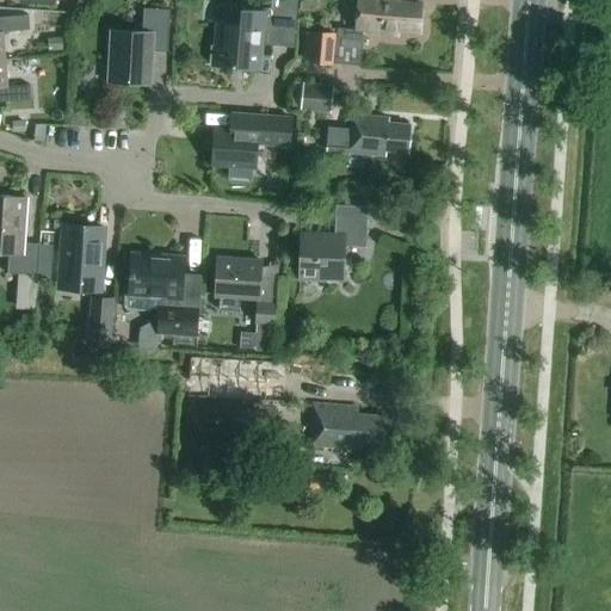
[(213,47),(210,67),(260,71),(261,45),(276,47),(294,48),(297,0),(279,0),(279,13),(241,11),(240,25),(217,23),(215,48),(213,47)]
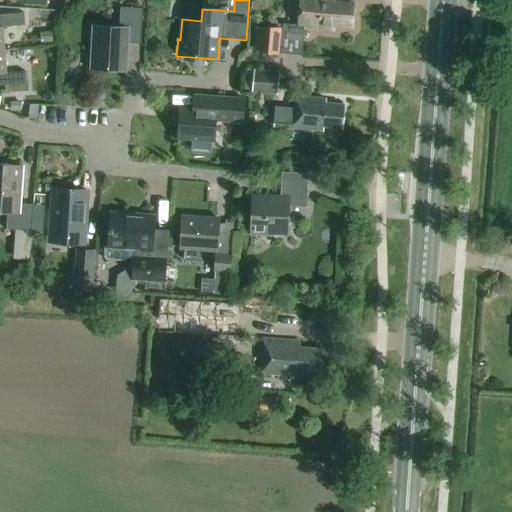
[(351,28),(353,4),(335,2),(334,0),(299,0),(298,25),(288,25),(287,30),(260,28),(258,52),(278,54),(279,38),(303,40),(304,28),(332,30),(333,26),(351,28)]
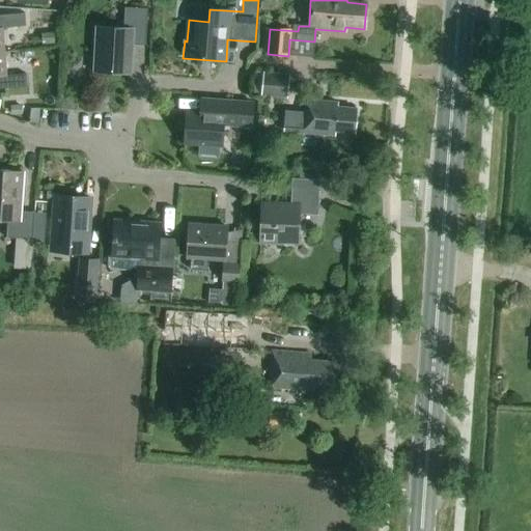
[(146,40),(147,9),(124,8),(123,30),(98,29),(95,71),(130,73),(132,40),(146,40)]
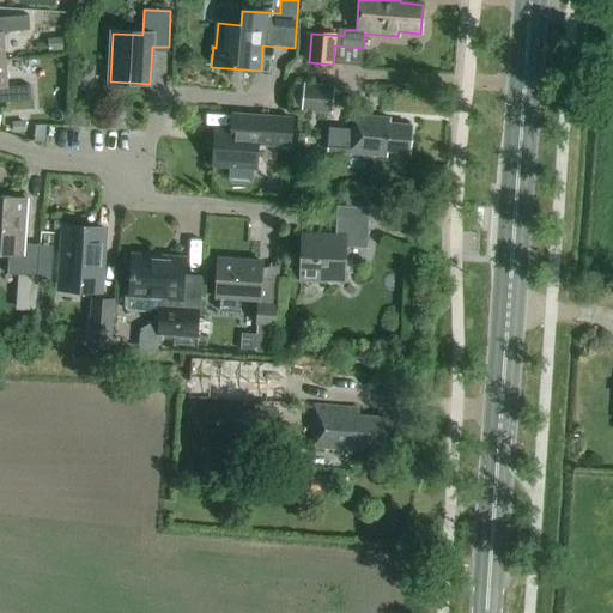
[(0,60),(5,61),(2,34),(30,31),(29,16),(0,18),(0,60)]
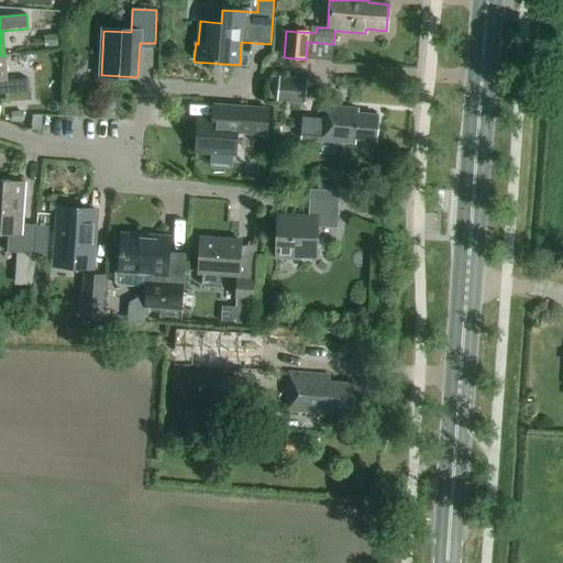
[(44,37),(45,47),(58,46),(57,36),(44,37)]
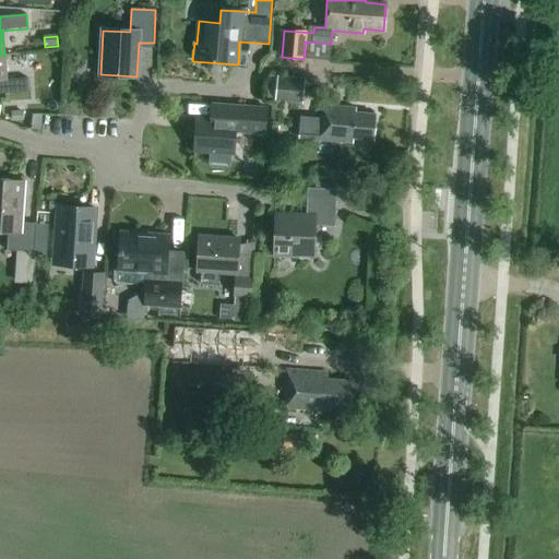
[(4,56),(0,55),(0,84),(1,94),(28,92),(27,79),(7,81),(4,56)]
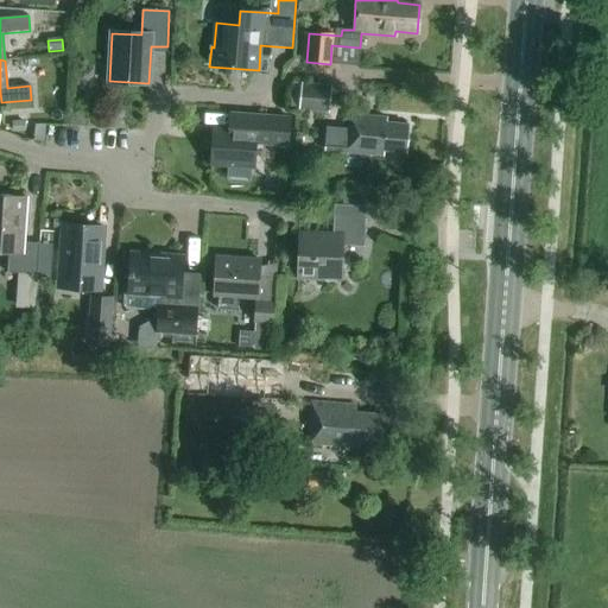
[(299,111),(329,114),(331,86),(302,83),(299,111)]
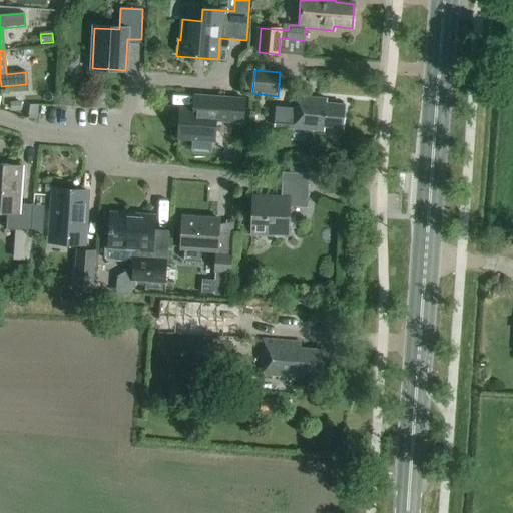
[(194,96),(193,110),(180,109),(178,139),(214,142),(215,121),(242,123),(244,99),(194,96)]
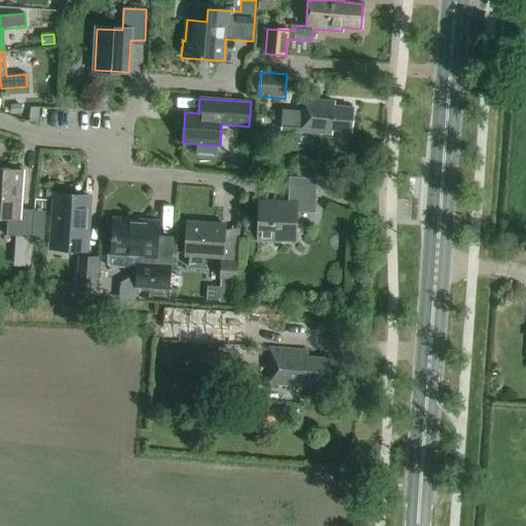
[(351,133),(353,108),(335,107),(335,103),(304,100),(303,113),(288,112),(287,127),(302,129),(301,133),(332,136),(333,130),(351,133)]
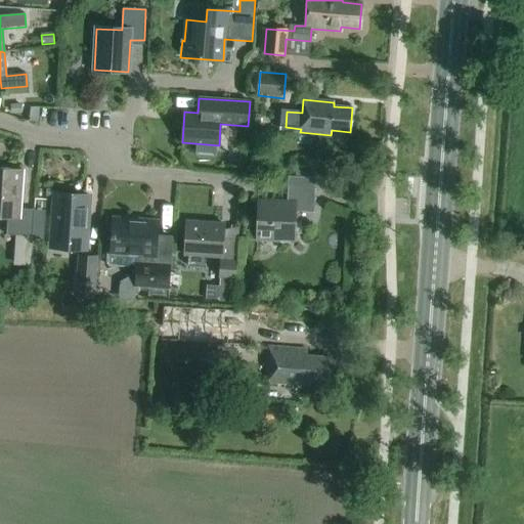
[(14,106),(10,106),(11,107),(11,117),(23,116),(22,110),(22,106),(14,106)]
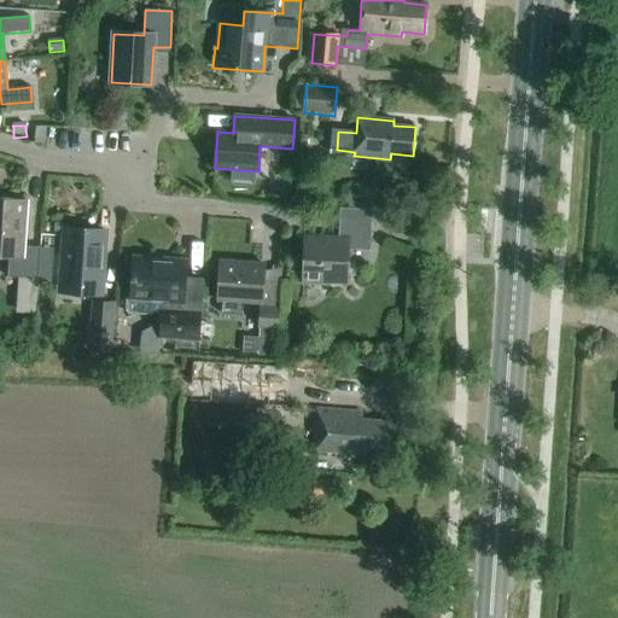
[(36,280),(40,249),(23,246),(27,200),(0,198),(0,250),(9,251),(6,278),(36,280)]
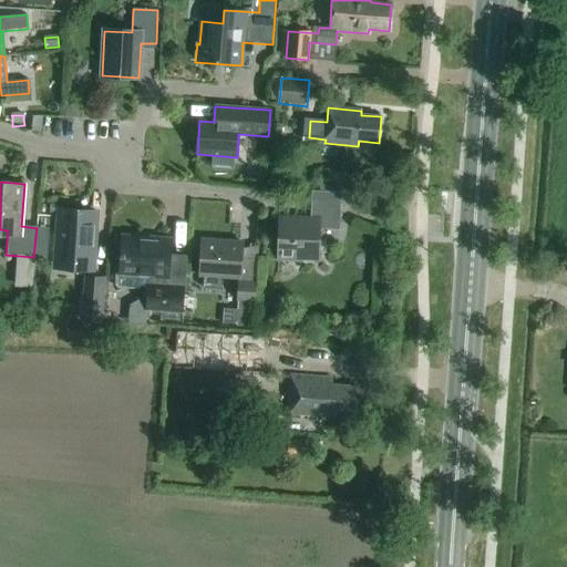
[(340,230),(341,193),(312,192),(311,218),(279,217),(278,261),(300,261),(301,259),(319,260),(320,229),(340,230)]
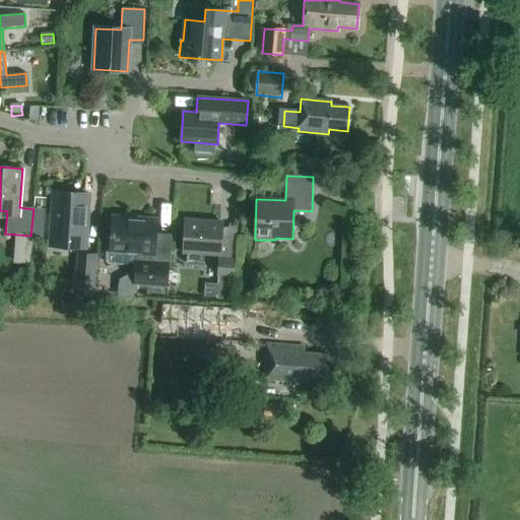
[(85,244),(88,195),(55,192),(50,241),(85,244)]
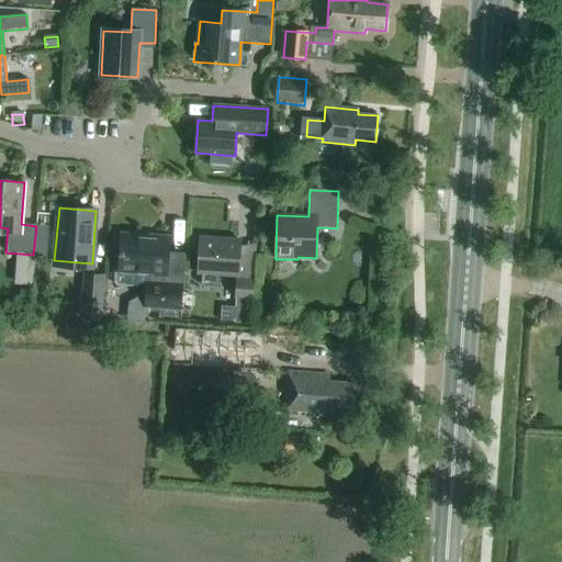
[(37,226),(35,258),(46,259),(48,226),(37,226)]
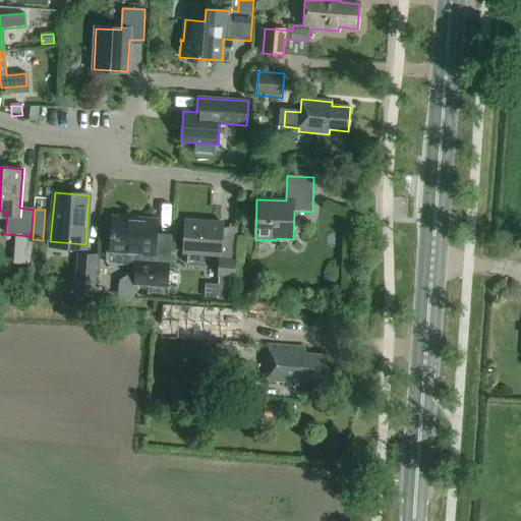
[(112,217),(109,250),(106,252),(105,261),(109,264),(127,266),(129,263),(134,264),(133,285),(167,287),(171,246),(156,244),(158,220),(112,217)]
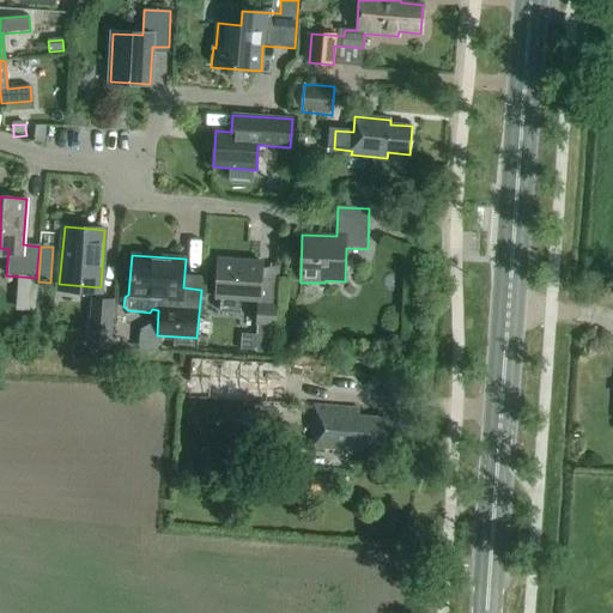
[(258,301),(256,314),(255,338),(275,339),(277,315),(279,280),(261,279),(262,263),(218,261),(216,297),(258,301)]
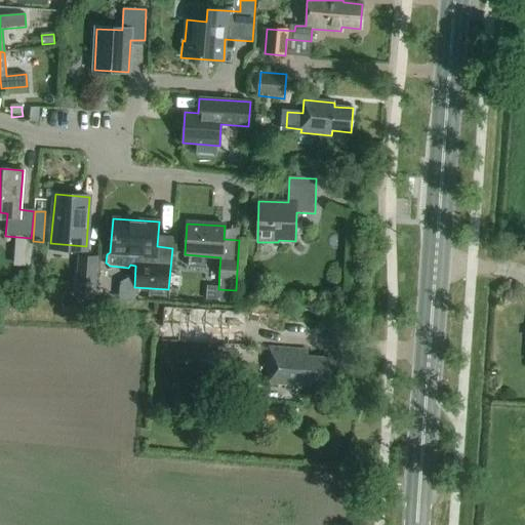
[(94,300),(95,287),(97,258),(78,256),(75,299),(94,300)]
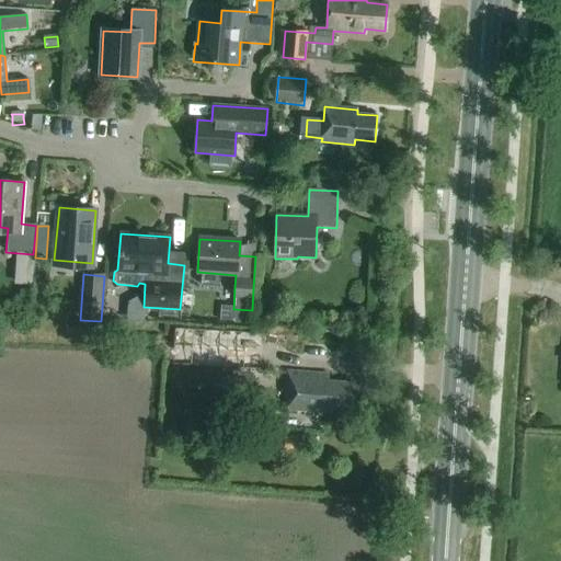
[(263,334),(176,330),(175,330),(173,365),(261,369),(263,334)]
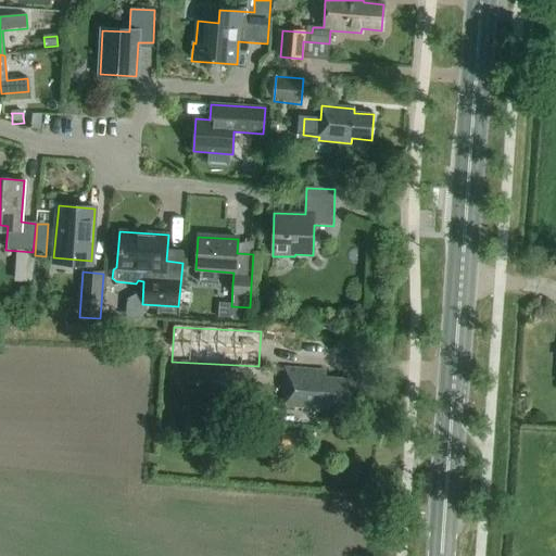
[(255,367),(231,366),(230,380),(254,381),(255,367)]
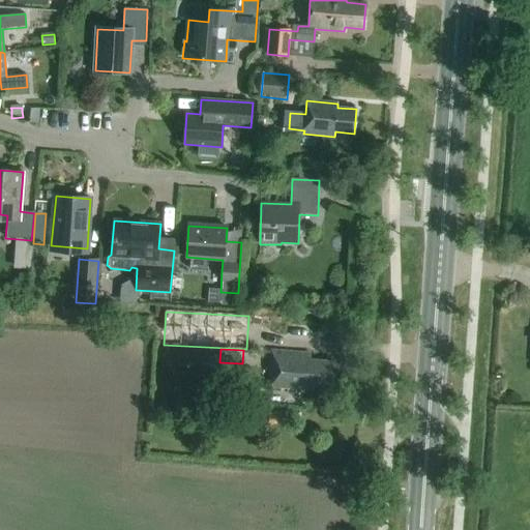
[(333,388),(335,362),(310,360),(311,354),(271,351),(269,387),(307,390),(307,387),(333,388)]
